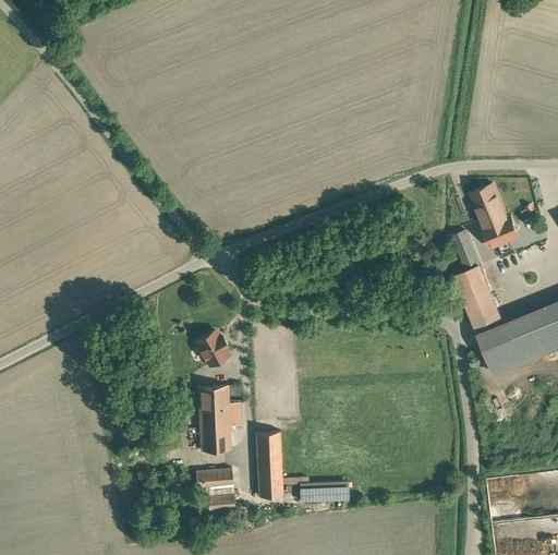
[(493,185),(472,194),(472,195),(473,194),(478,208),(477,209),(482,220),(483,219),(486,227),(507,219),(493,185)]
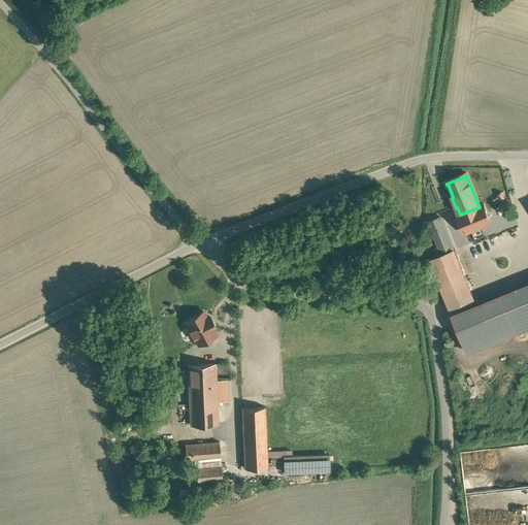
[(483,206),(480,207),(460,215),(456,217),(463,234),(490,224),(483,206)]
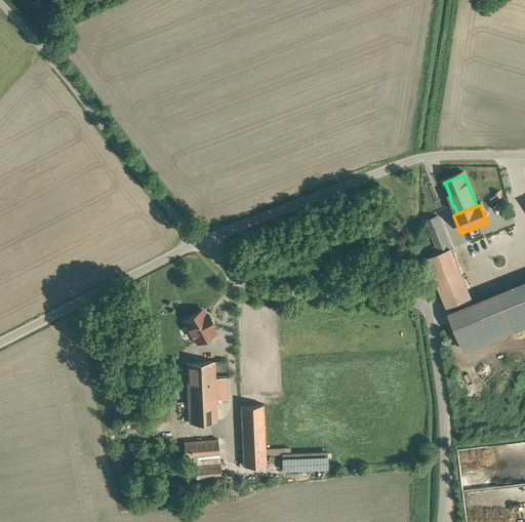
[(441,228),(429,233),(439,256),(451,251),(441,228)]
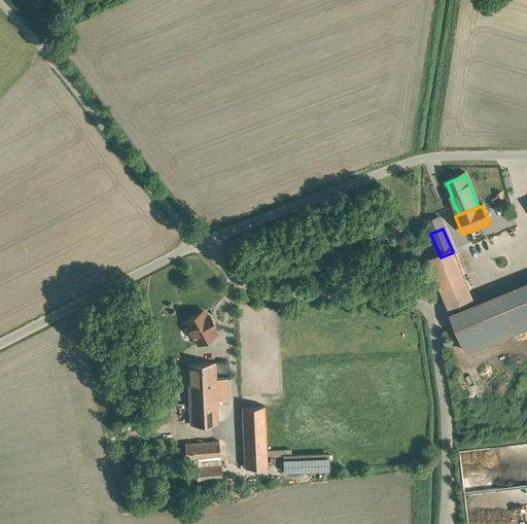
[(441,257),(428,262),(449,311),(472,301),(453,252),(441,257)]
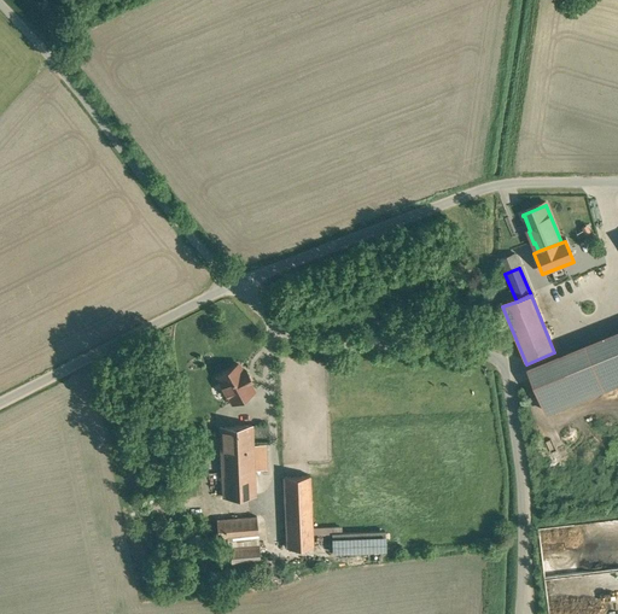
[(617,331),(528,369),(548,416),(617,387),(617,331)]
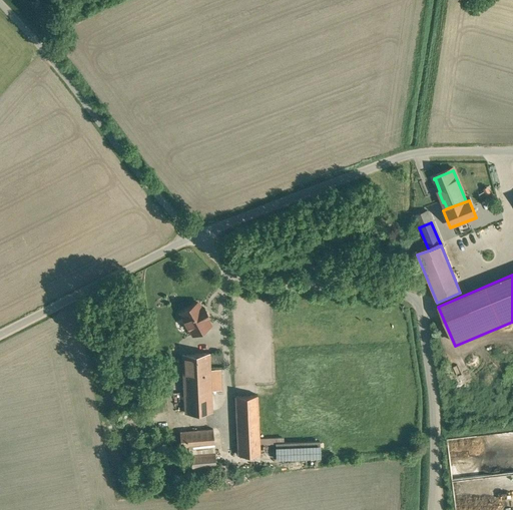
[(197,306),(180,315),(184,321),(183,321),(184,322),(189,330),(188,331),(189,331),(193,337),(210,328),(206,321),(209,320),(203,311),(201,312),(197,306)]
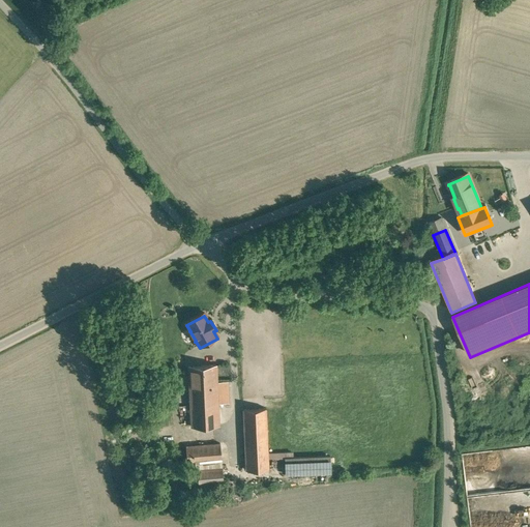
[(216,368),(188,369),(188,370),(190,430),(219,429),(216,369),(216,368)]
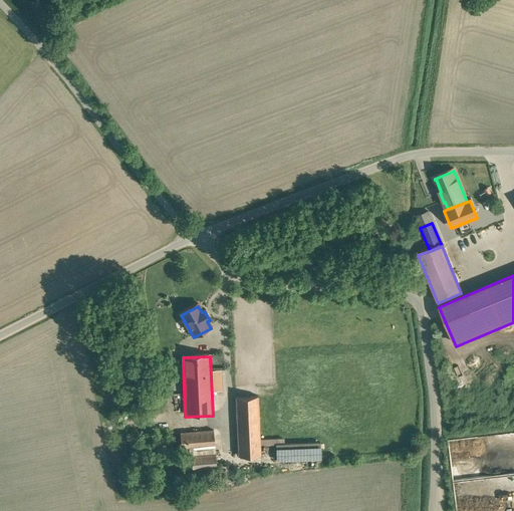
[(258,399),(236,400),(239,459),(261,458),(260,448),(258,399)]
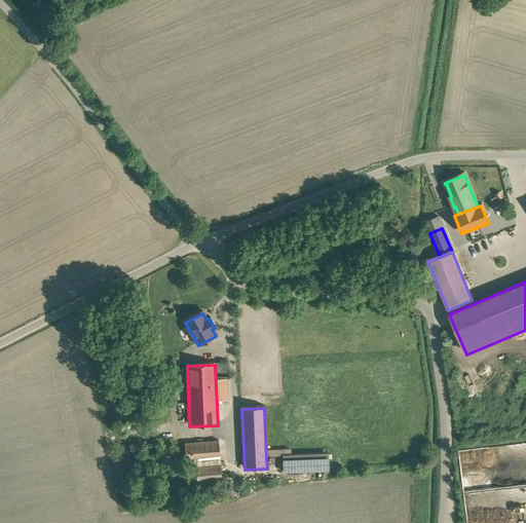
[(219,443),(185,446),(186,461),(220,458),(219,443)]
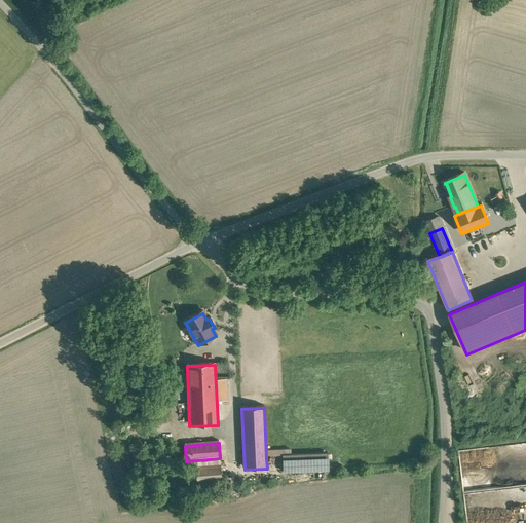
[(328,455),(283,457),(284,474),(329,472),(328,455)]
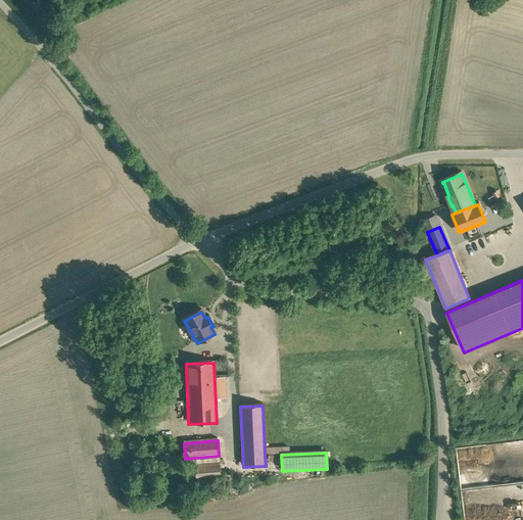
[(220,463),(194,464),(195,482),(221,481),(220,463)]
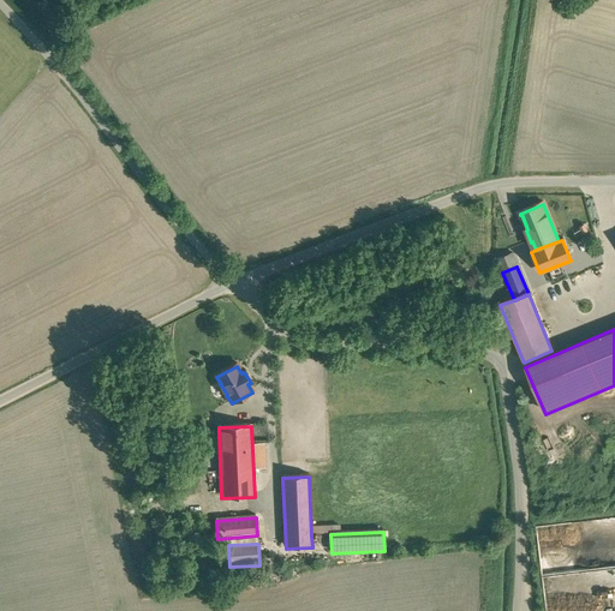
All buildings are outlined.
